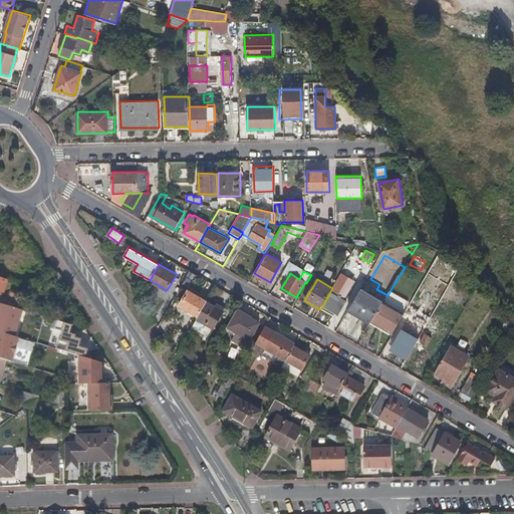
[(383,302),(360,289),(349,310),(371,323),(371,321),(383,302)]
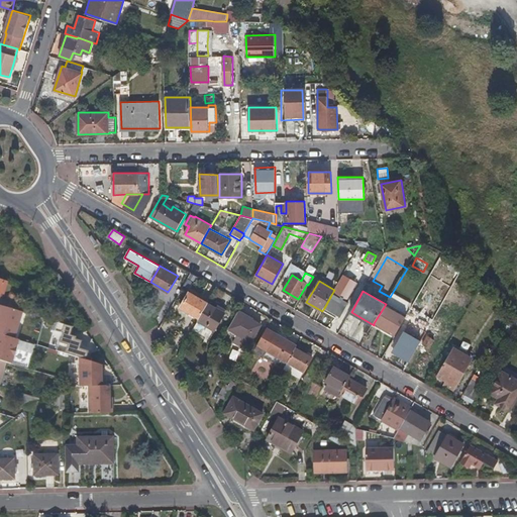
[(208,302),(190,292),(181,307),(200,317),(208,302)]
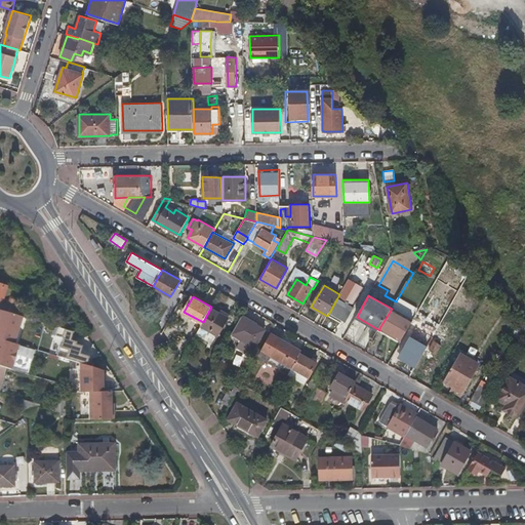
[(353,312),(335,301),(329,313),(346,323),(353,312)]
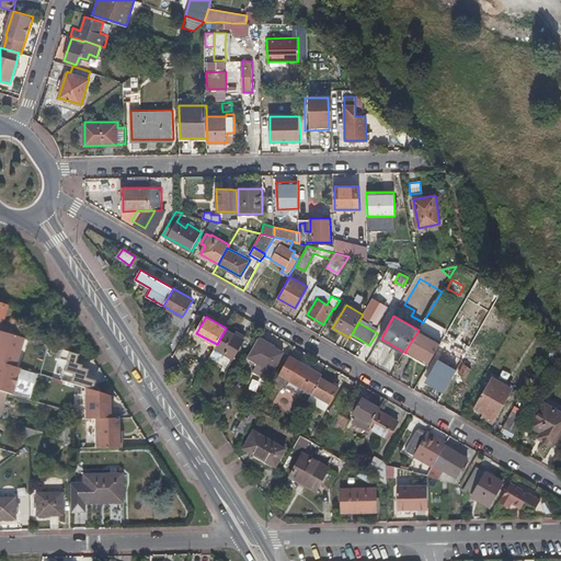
[(27,329),(11,324),(9,333),(23,338),(24,338),(27,329)]
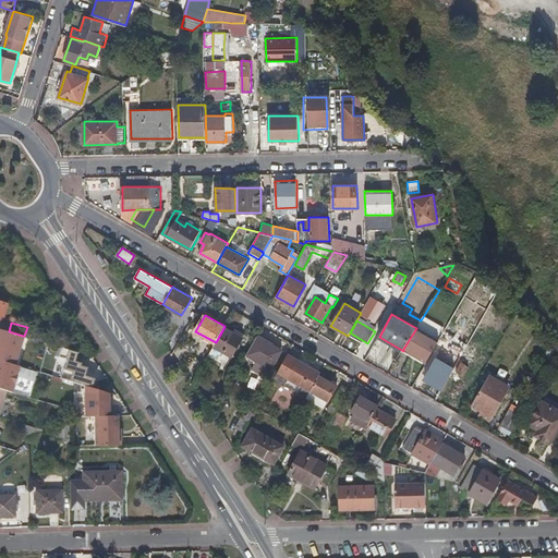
[(226,325),(225,326),(216,342),(214,347),(232,356),(243,337),(226,325)]
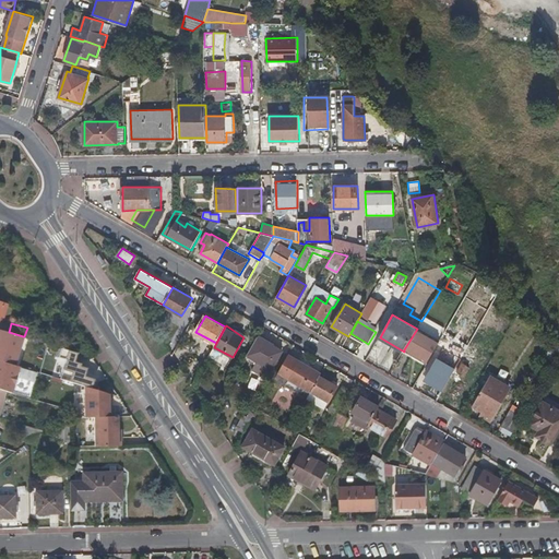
[(417,328),(417,329),(404,349),(428,364),(440,341),(417,328)]
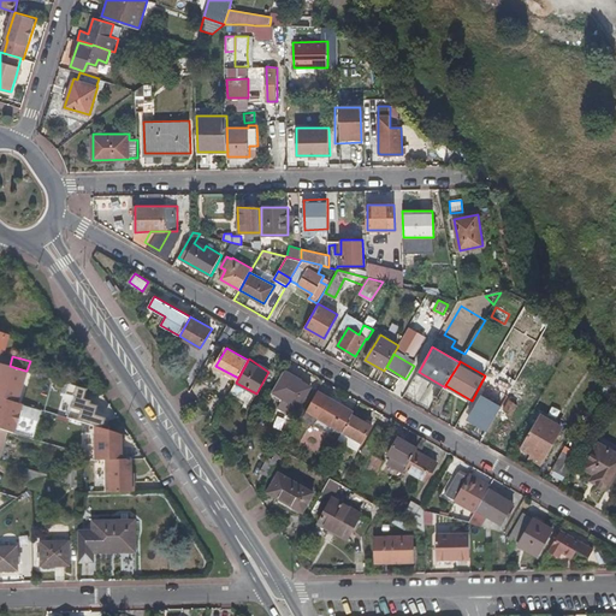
[(0,397),(17,403),(25,371),(10,366),(0,363),(0,397)]
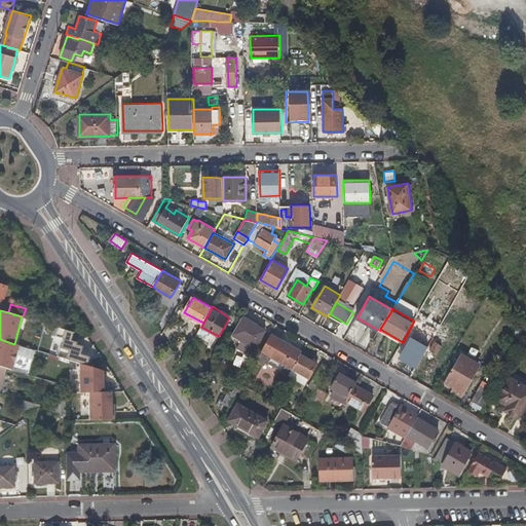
[(266,330),(242,316),(232,335),(242,340),(238,348),(251,355),(255,348),(256,348),(266,330)]
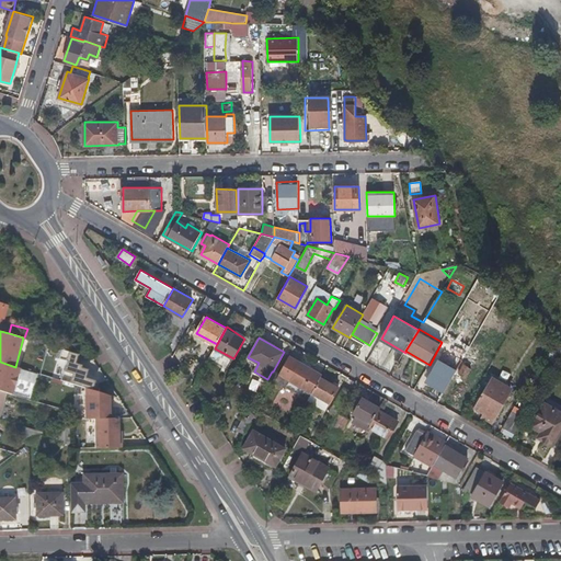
[(58,357),(66,361),(60,380),(91,389),(94,379),(84,376),(87,368),(80,366),(80,364),(73,362),(77,352),(60,347),(58,357)]
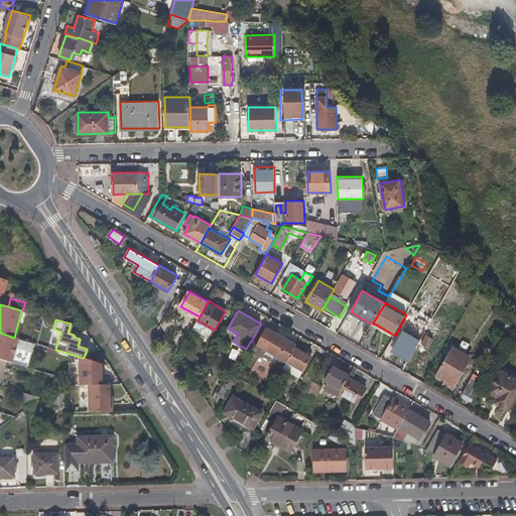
[(407,326),(404,331),(420,340),(423,335),(407,326)]
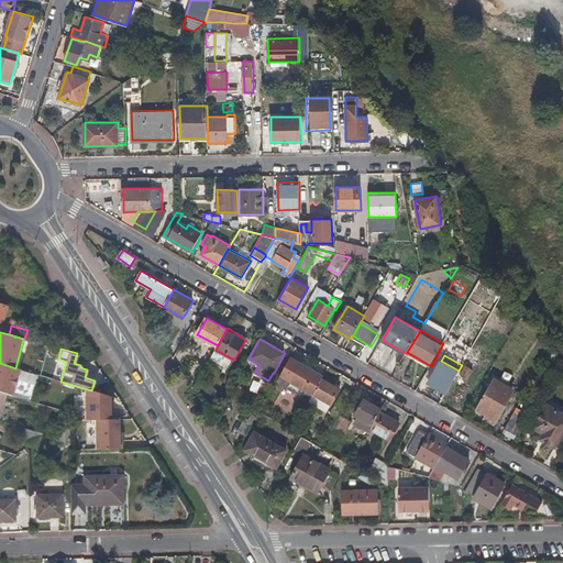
[(459,371),(441,361),(429,383),(446,393),(459,371)]
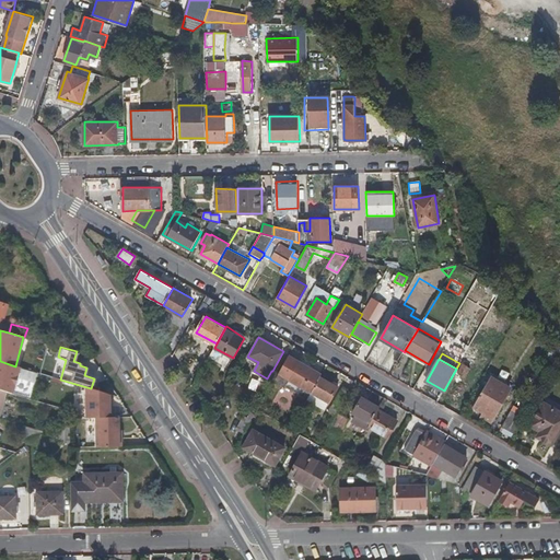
[(323,374),(300,360),(289,380),(312,394),(322,376),(323,374)]
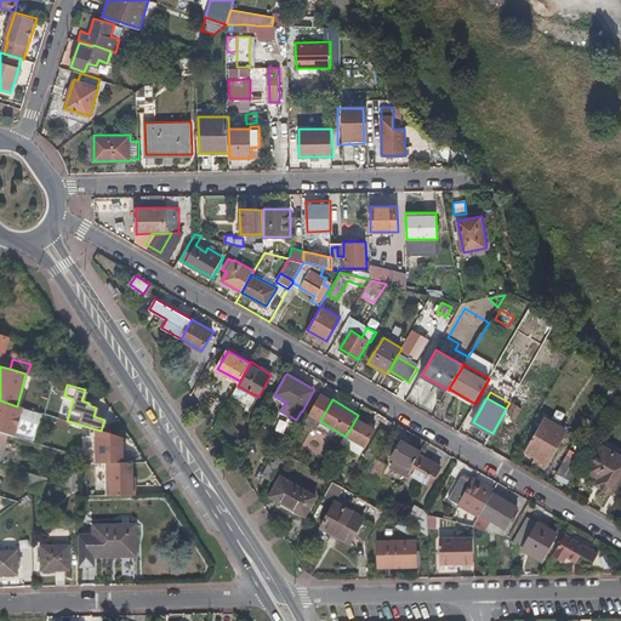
[(17,406),(0,400),(0,432),(6,434),(12,437),(21,408),(17,406)]
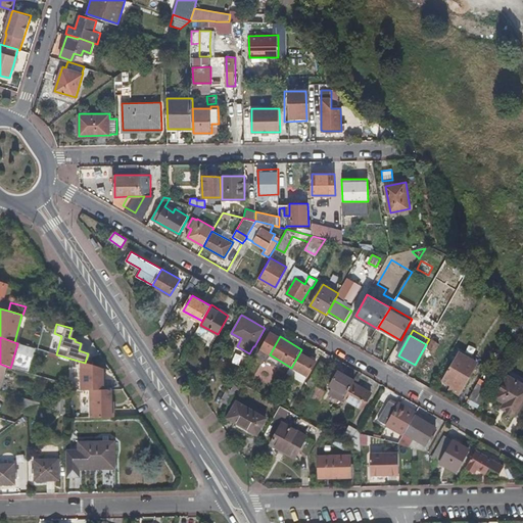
[(439,344),(433,340),(428,348),(434,352),(439,344)]
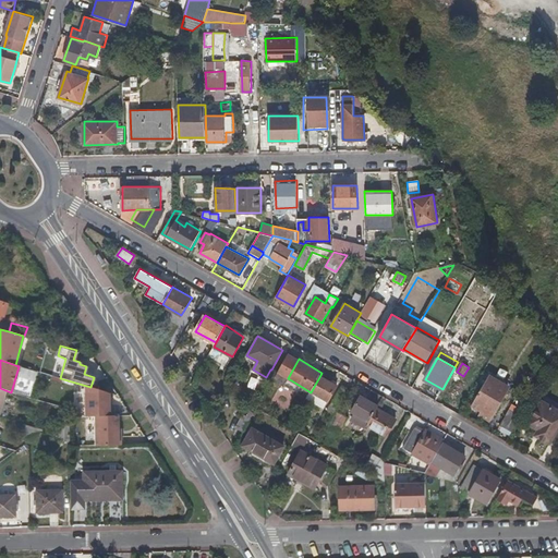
[(338,385),(320,375),(311,392),(328,402),(338,385)]
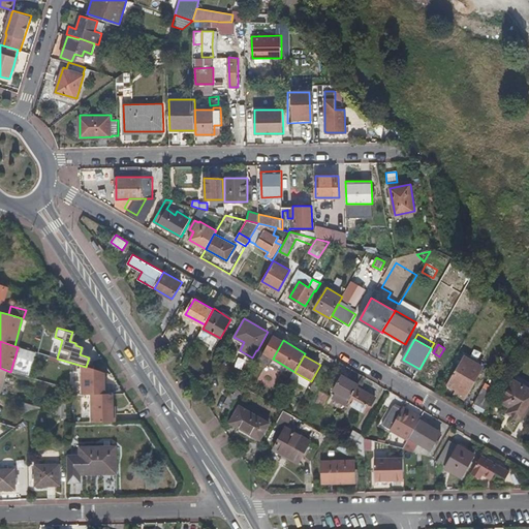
[(484,367),(464,355),(447,384),(457,390),(467,396),(484,367)]
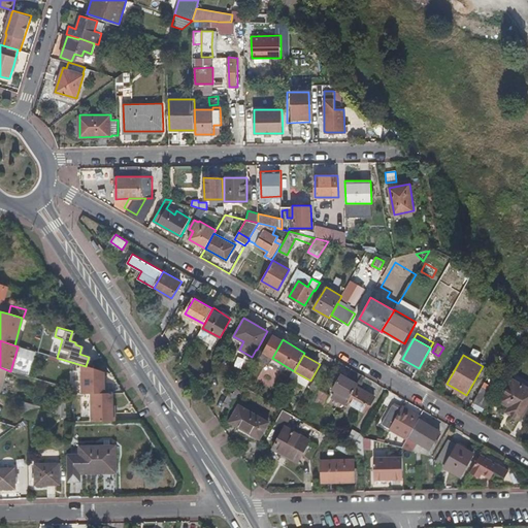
[(331,368),(324,364),(310,389),(318,393),(320,389),(331,368)]
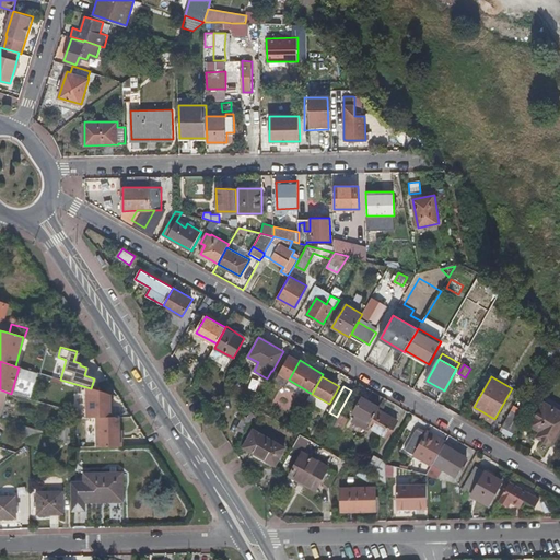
[(312,394),(308,400),(325,410),(329,404),(312,394)]
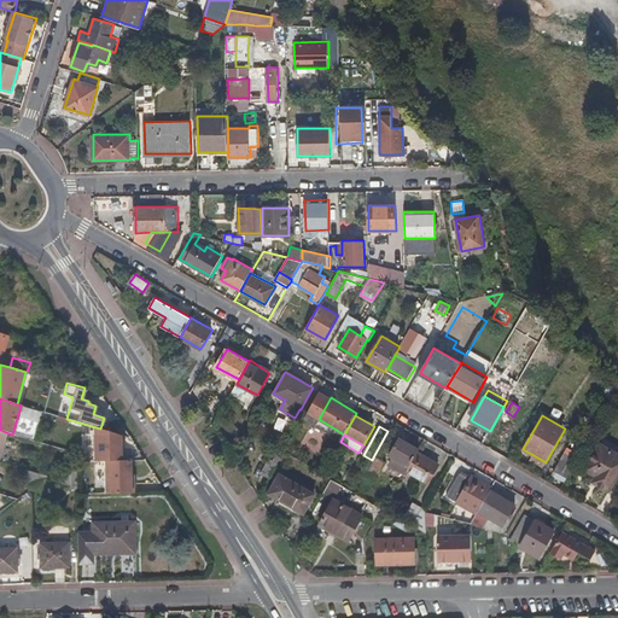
[(420,448),(401,437),(389,456),(409,467),(418,452),(420,448)]
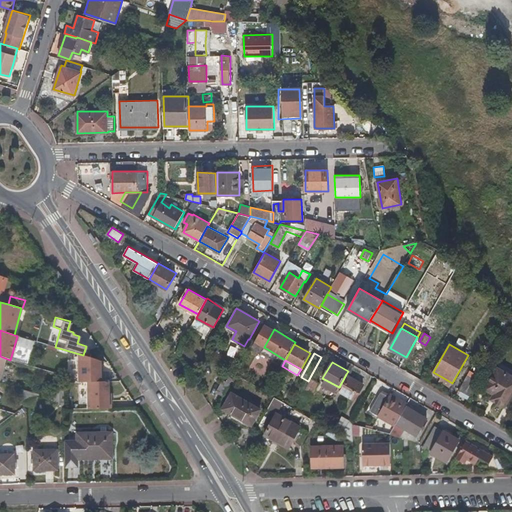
[(511,393),(511,375),(498,368),(485,390),(490,392),(494,395),(491,400),(505,407),(511,393)]
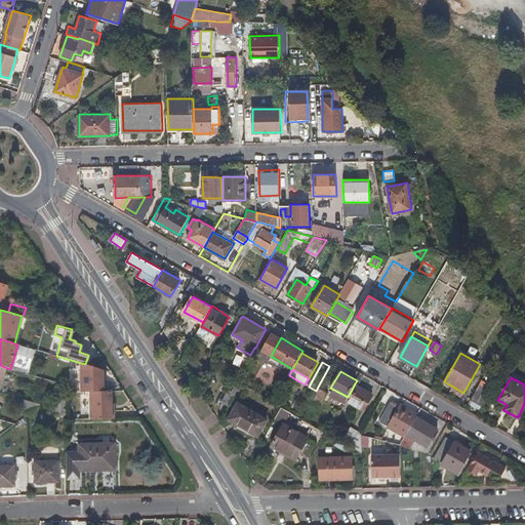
[(355,384),(348,397),(346,400),(364,410),(373,394),(355,384)]
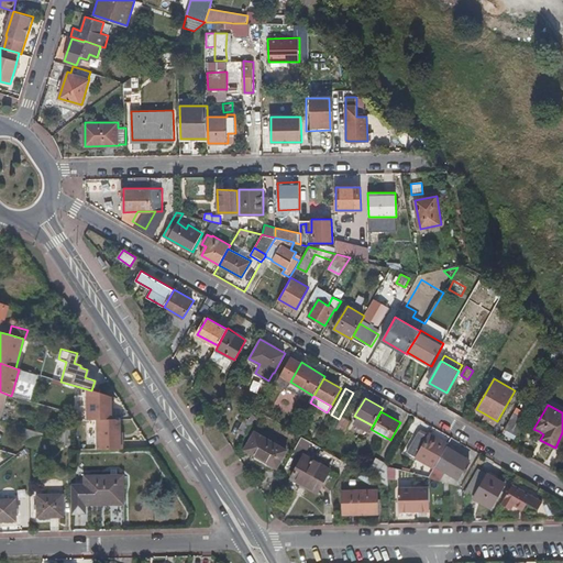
[(527,420),(514,412),(505,429),(517,435),(527,420)]
